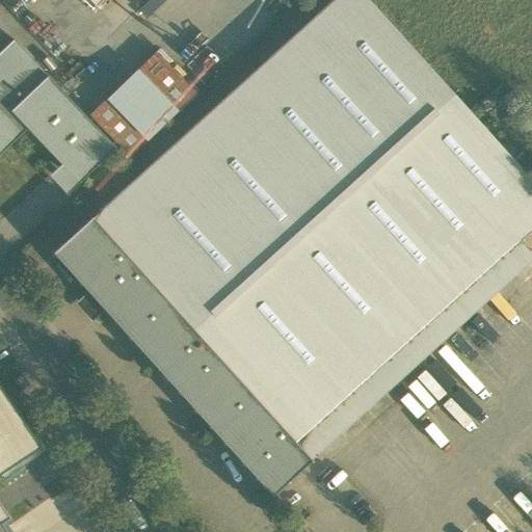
[(334,0),(92,218),(295,442),(519,240),(531,228),(531,181),(367,0),(334,0)]
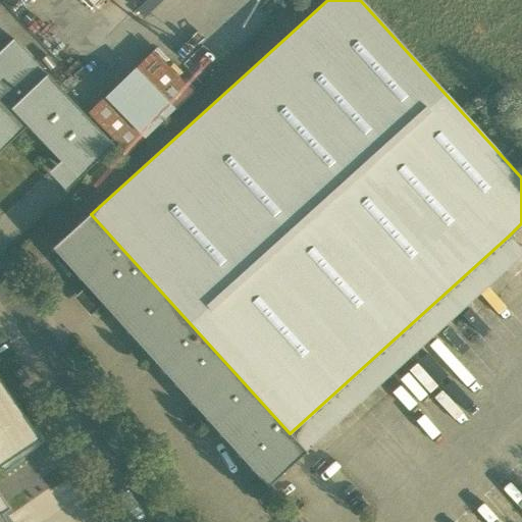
[(145,0),(135,10),(143,18),(162,0),(145,0)]
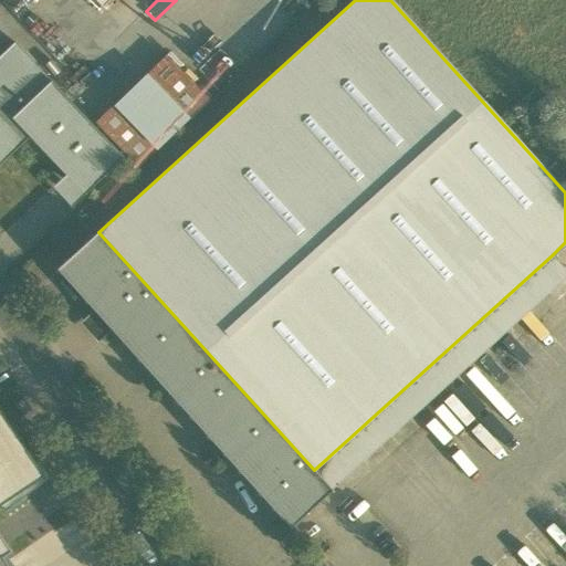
[(124,158),(51,82),(14,43),(0,55),(0,165),(29,138),(84,196),(124,158)]
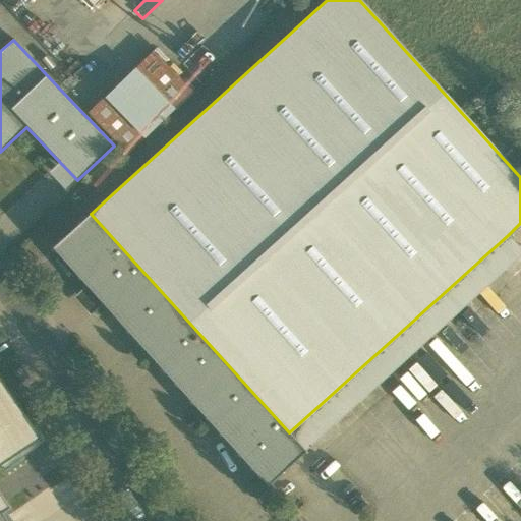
[(192,93),(153,51),(135,68),(175,110),(192,93)]
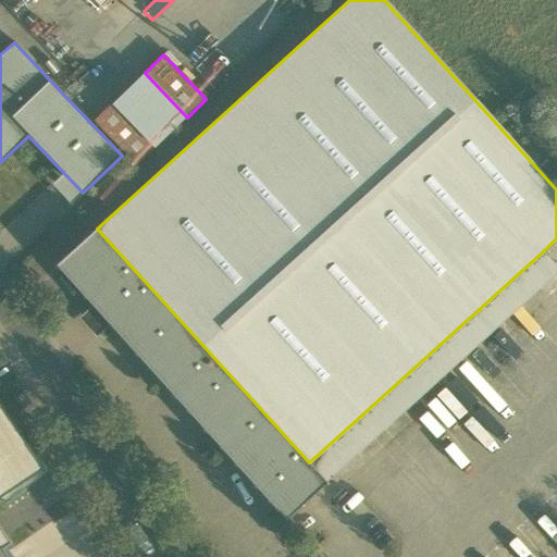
[(185,116),(145,74),(113,103),(155,146),(185,116)]
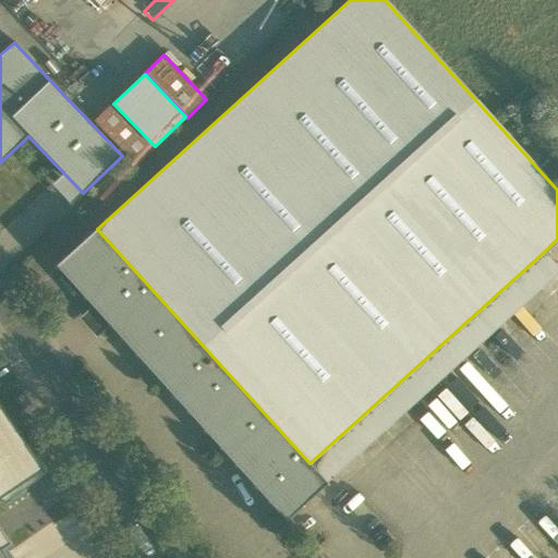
[(155,147),(112,104),(94,122),(136,166),(155,147)]
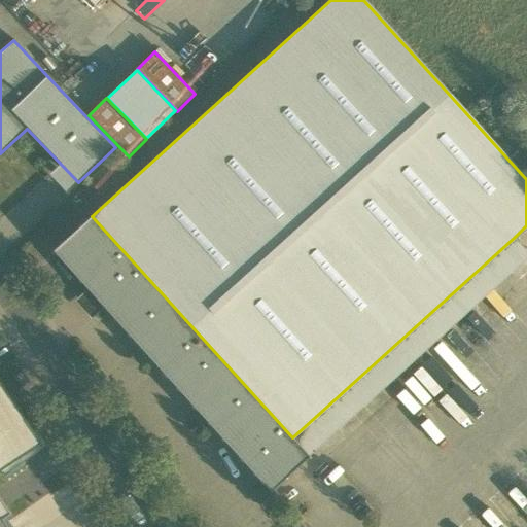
[(104,308),(270,492),(309,457),(309,456),(292,437),(92,216),(53,251),(86,289),(104,308)]
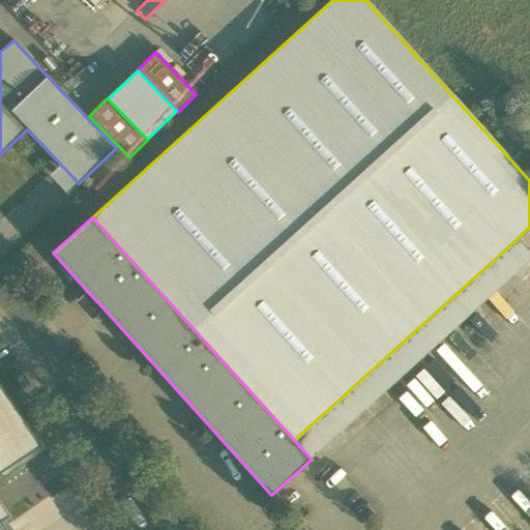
[(294,440),(311,459),(529,260),(529,255),(517,239),(294,440)]
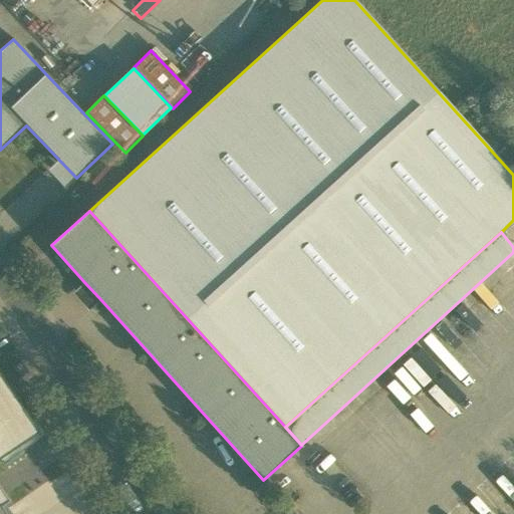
[(101,300),(84,282),(71,293),(88,311),(101,300)]
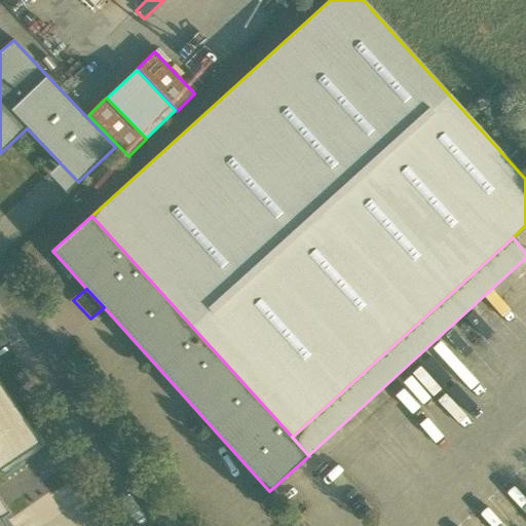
[(0,471),(2,474),(47,444),(29,415),(24,418),(0,382),(0,471)]
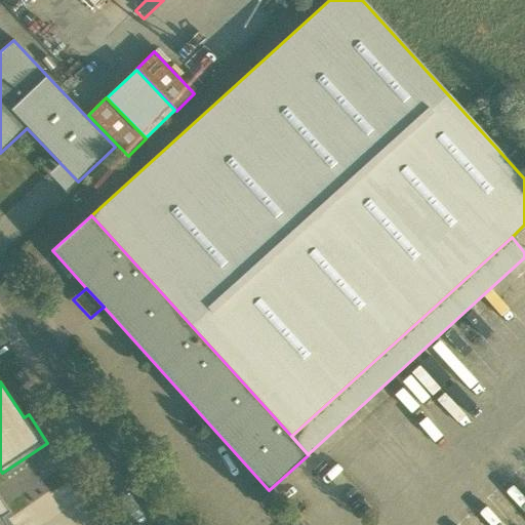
[(10,512),(0,495),(0,515),(2,518),(10,512)]
